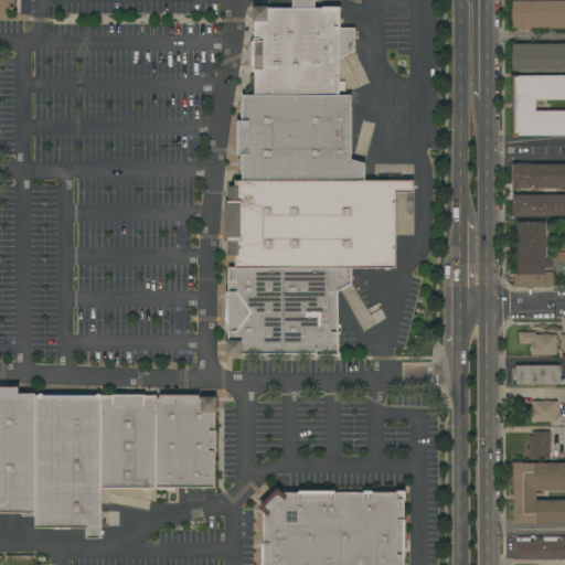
[(0,0),(14,0),(14,8),(12,8),(12,10),(0,10),(0,0)]
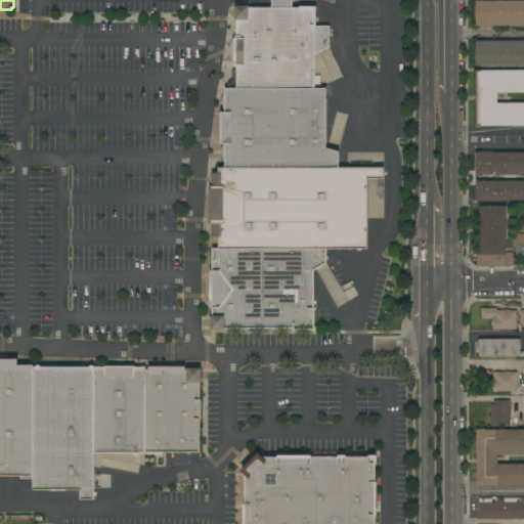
[(314,330),(293,330),(293,328),(223,329),(223,331),(212,331),(212,330),(210,330),(210,315),(213,315),(213,308),(210,308),(209,270),(212,270),(212,248),(218,248),(217,236),(211,236),(211,220),(209,220),(209,188),(212,188),(211,172),(218,172),(218,167),(225,167),(224,144),(220,144),(220,112),(224,112),(224,88),(236,88),(235,68),(235,64),(234,64),(234,38),(234,35),(237,35),(237,19),(234,19),(234,6),(249,5),(249,7),(271,7),(271,0),(293,0),(293,7),(299,7),(299,6),(315,6),(315,26),(329,26),(329,47),(315,54),(314,75),(319,75),(319,84),(314,84),(314,88),(326,88),(325,147),(339,151),(339,167),(384,168),(384,179),(367,178),(367,249),(326,249),(326,263),(314,270),(314,330)]
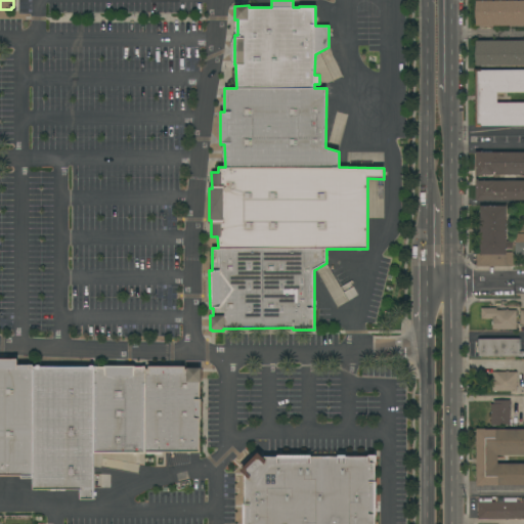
[(523,26),(475,26),(475,0),(523,0),(523,26)]
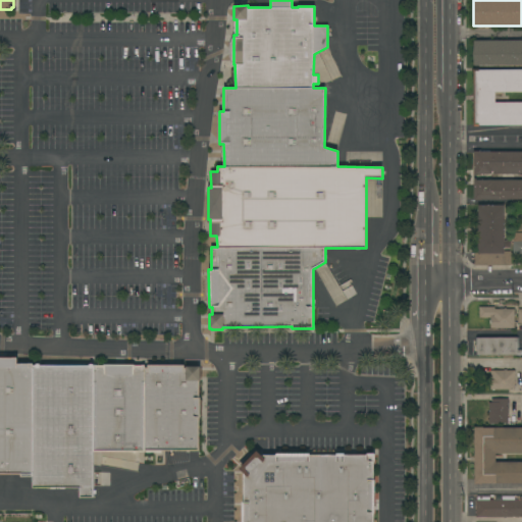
[(521,65),(474,65),(474,41),(521,41),(521,65)]
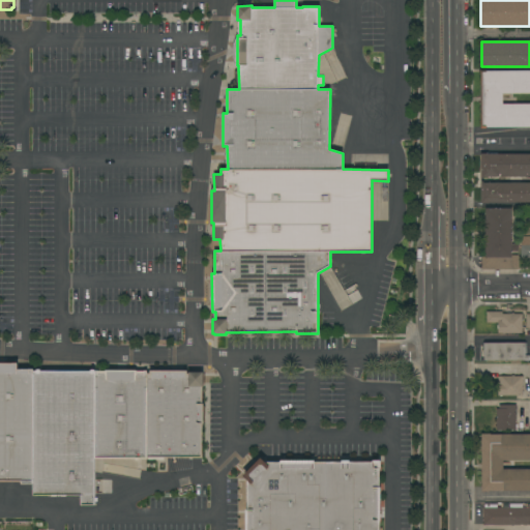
[(529,127),(487,127),(487,128),(480,128),(480,69),(487,69),(487,70),(529,70),(529,127)]
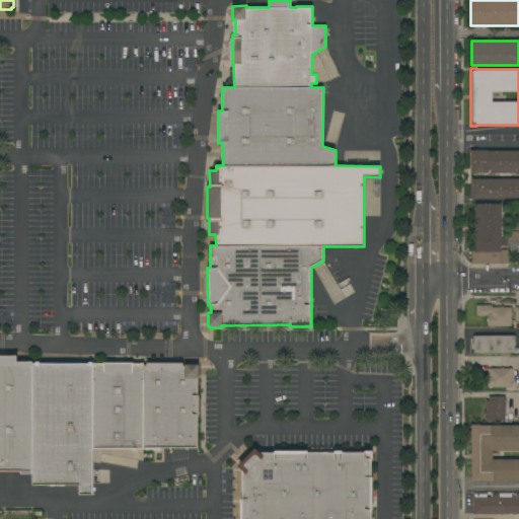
[(478,199),(470,199),(470,177),(473,177),(473,179),(518,178),(518,173),(473,173),(473,174),(470,174),(470,150),(477,150),(477,151),(518,151),(518,198),(478,198),(478,199)]
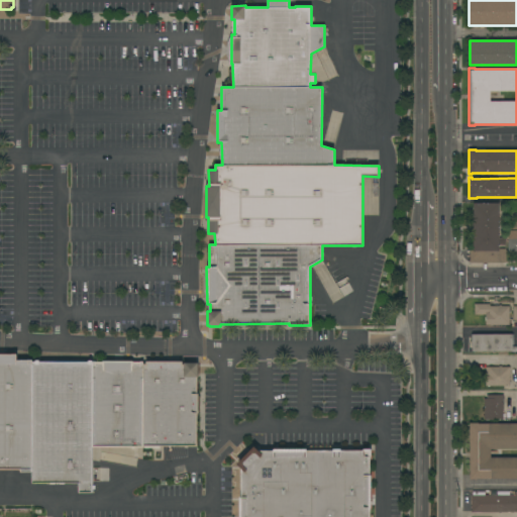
[(499,203),(499,238),(505,238),(505,244),(499,244),(499,248),(505,248),(505,263),(470,264),(470,248),(474,248),(473,203),(499,203)]
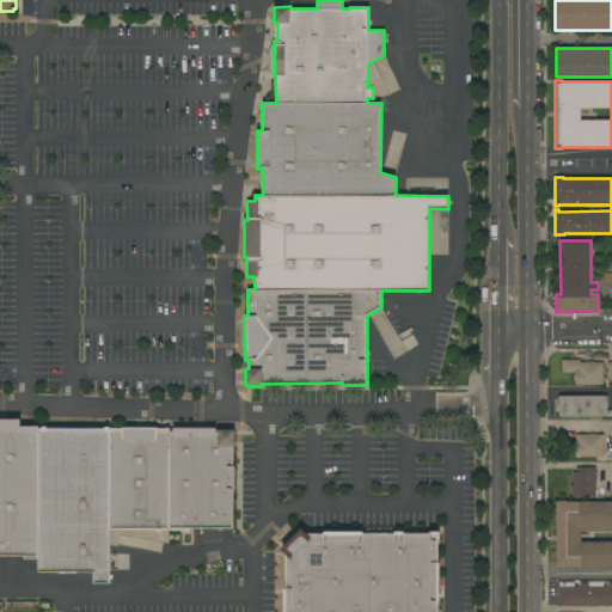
[(601,273),(611,273),(611,303),(611,301),(601,301),(601,273)]
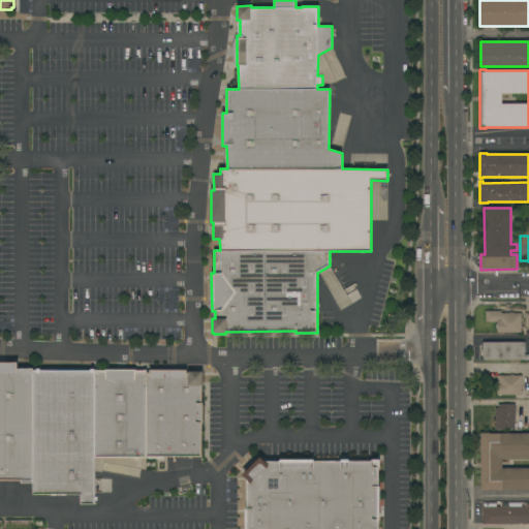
[(497,333),(497,321),(485,321),(486,311),(501,311),(501,313),(510,313),(510,312),(512,312),(512,313),(521,313),(521,333),(497,333)]
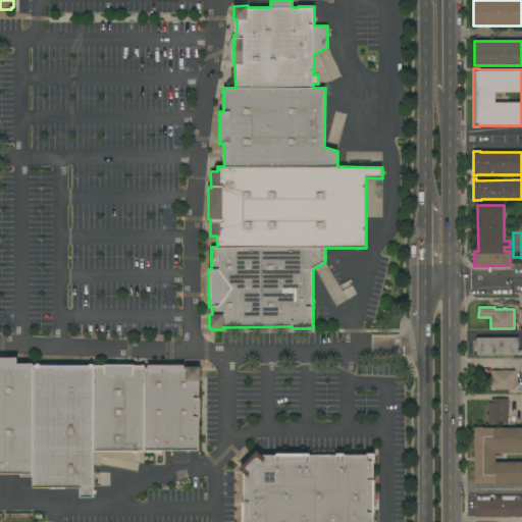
[(477,337),(517,337),(517,350),(521,350),(521,356),(516,356),(516,355),(477,355),(477,337)]
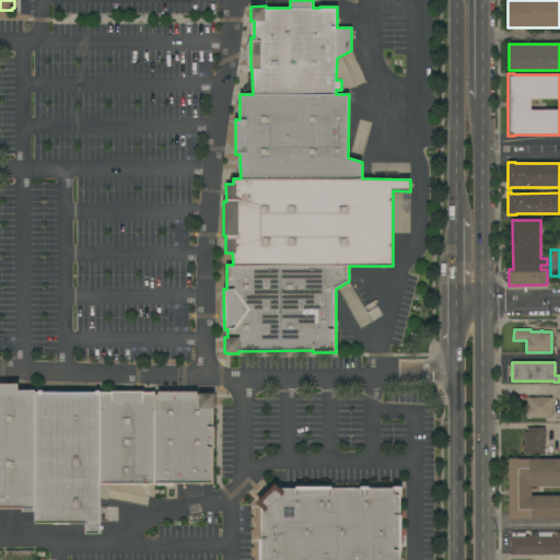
[(0,383),(20,384),(20,389),(36,389),(36,391),(35,512),(22,512),(22,509),(0,508),(0,383)]
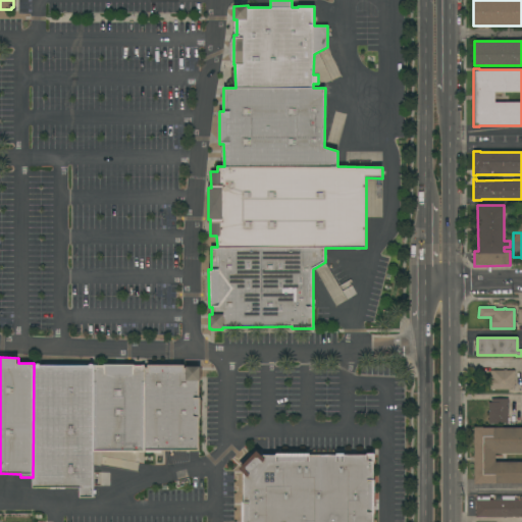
[(104,365),(104,364),(185,365),(185,366),(201,366),(201,380),(200,380),(199,398),(201,398),(200,418),(199,418),(199,451),(145,450),(145,452),(93,451),(93,497),(80,497),(80,487),(33,487),(33,477),(34,364),(104,365)]
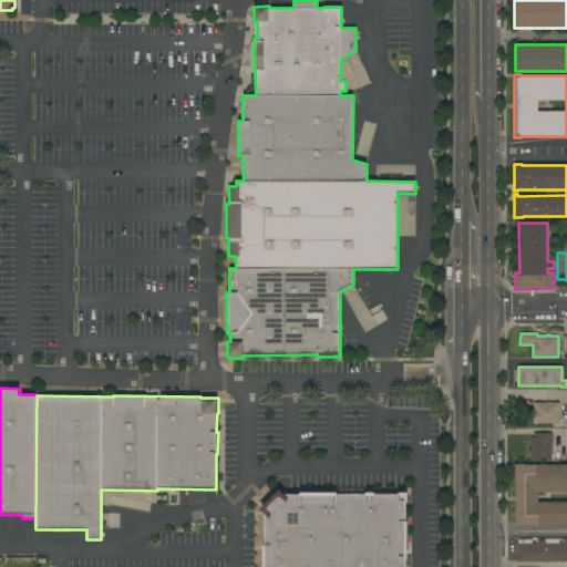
[(559,423),(533,423),(533,402),(547,402),(549,402),(559,402),(559,423)]
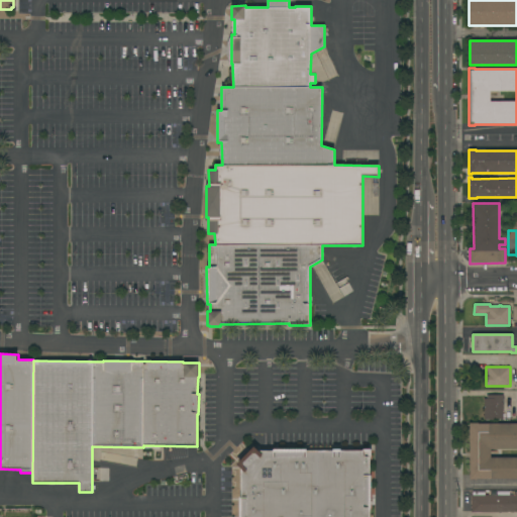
[(503,420),(484,420),(484,399),(487,398),(487,395),(503,395),(503,420)]
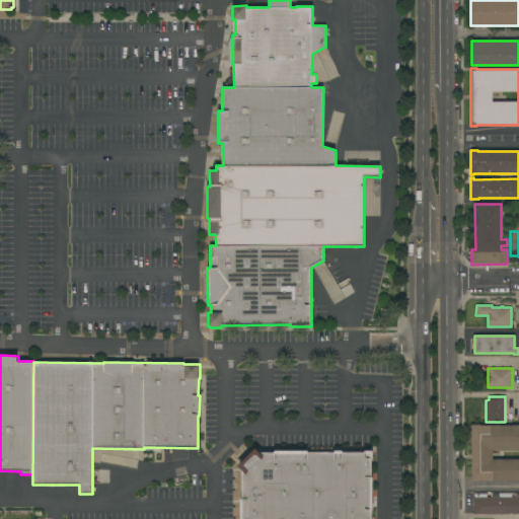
[(518,480),(479,480),(471,482),(471,425),(480,425),(480,426),(518,425),(518,480)]
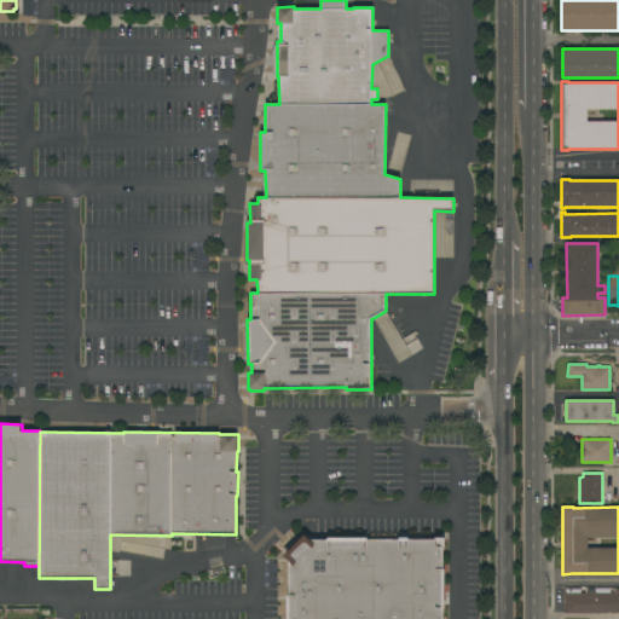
[(368,538),(368,539),(399,539),(399,538),(409,538),(409,539),(434,539),(434,538),(445,538),(445,548),(443,548),(443,570),(445,570),(445,608),(441,608),(441,618),(287,618),(287,595),(288,595),(288,561),(284,555),(305,534),(310,539),(328,539),(328,538),(368,538)]
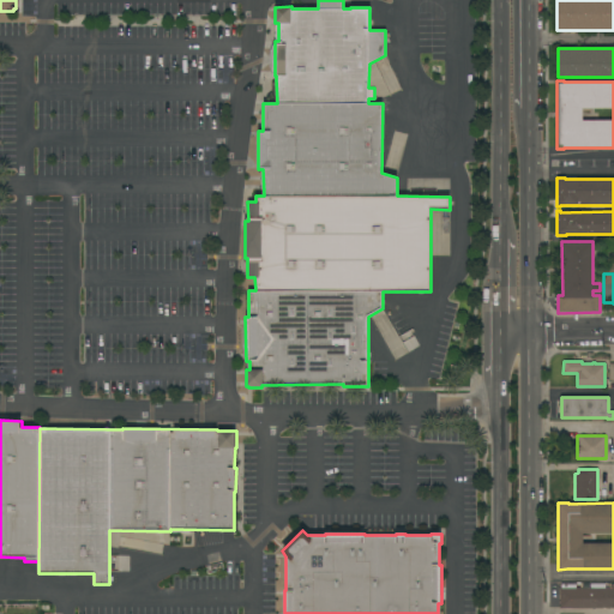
[(613,608),(611,608),(559,608),(559,588),(560,588),(560,584),(576,584),(576,588),(589,588),(589,584),(605,584),(605,588),(609,588),(609,584),(613,584),(613,608)]
